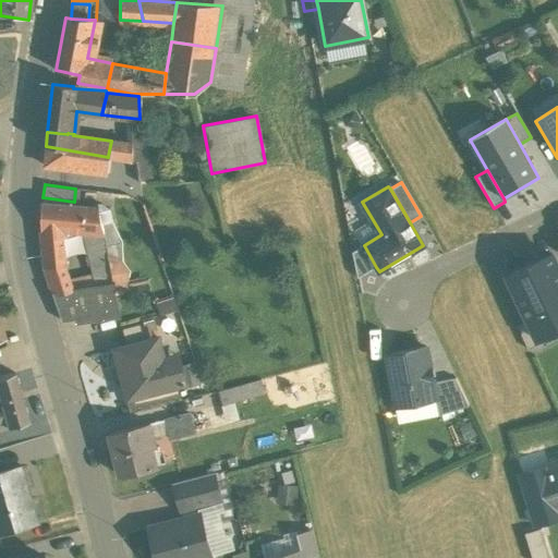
[(95,206),(41,204),(40,229),(61,230),(81,230),(100,230),(95,206)]
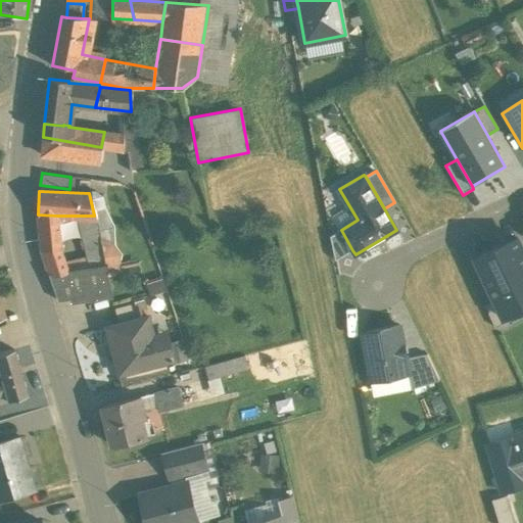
[(57,216),(38,215),(41,250),(59,247),(57,216)]
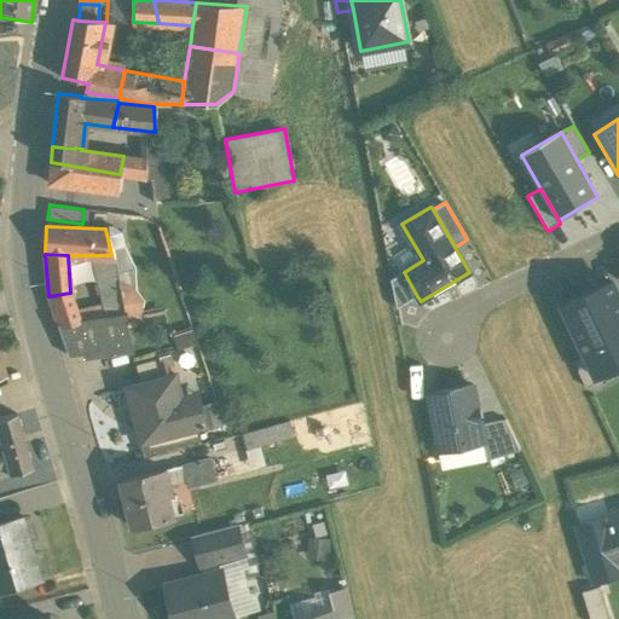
[(111,255),(90,255),(103,318),(126,314),(114,255),(111,255)]
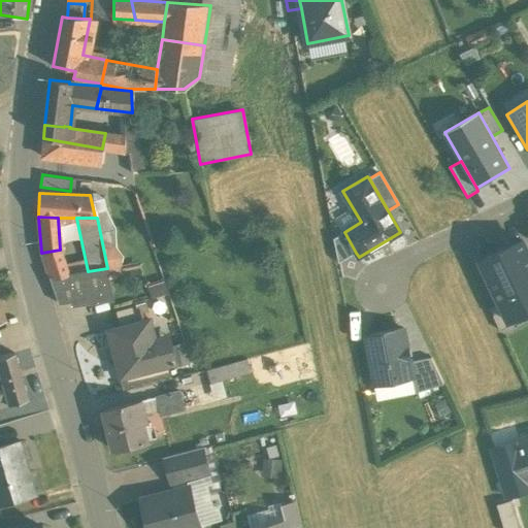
[(344,232),(333,238),(338,263),(356,253),(344,232)]
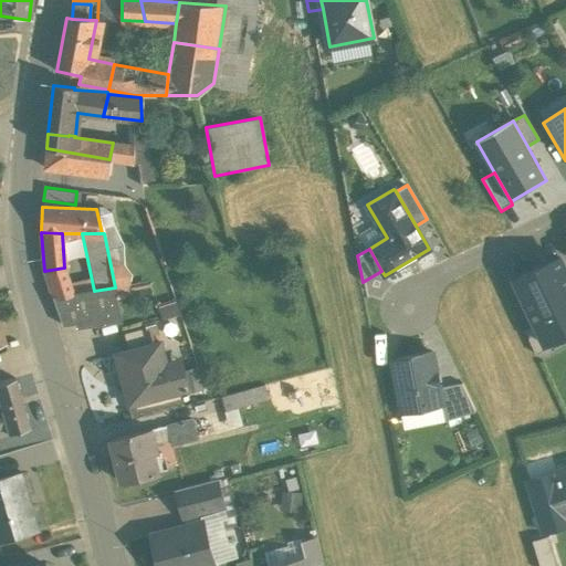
[(545,343),(565,333),(565,271),(561,259),(515,280),(537,326),(545,343)]
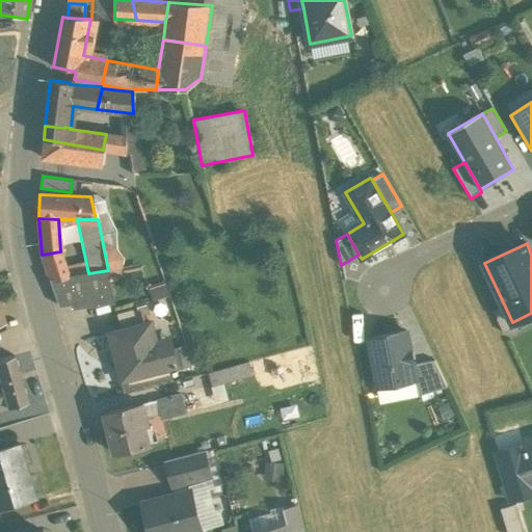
[(60,251),(42,255),(50,277),(62,276),(60,251)]
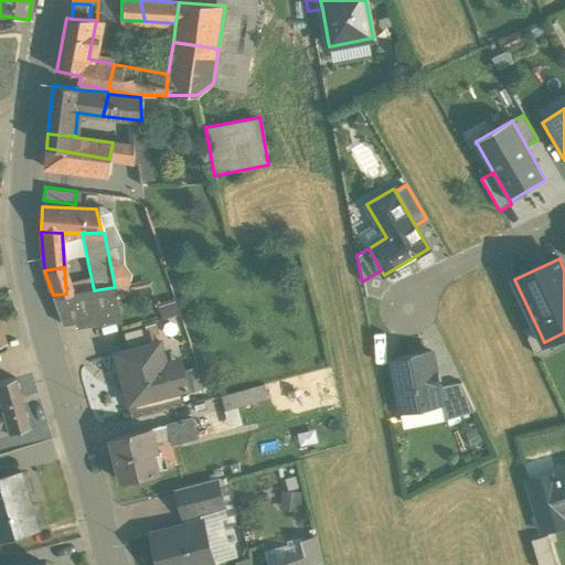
[(94,290),(67,294),(66,294),(53,295),(62,326),(75,323),(75,328),(120,321),(115,287),(94,290)]
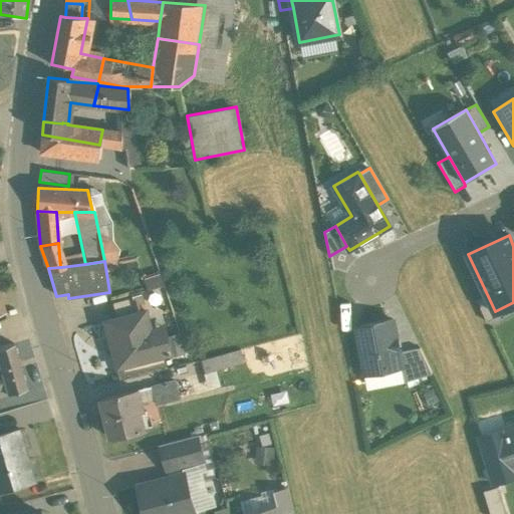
[(142,295),(112,303),(116,318),(146,309),(142,295)]
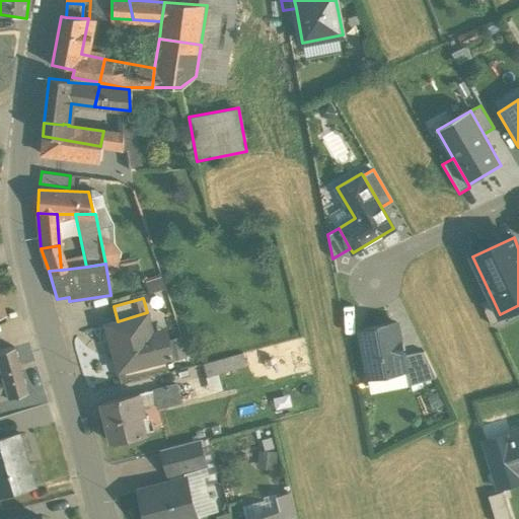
[(500,314),(493,299),(480,304),(492,326),(503,321),(500,314)]
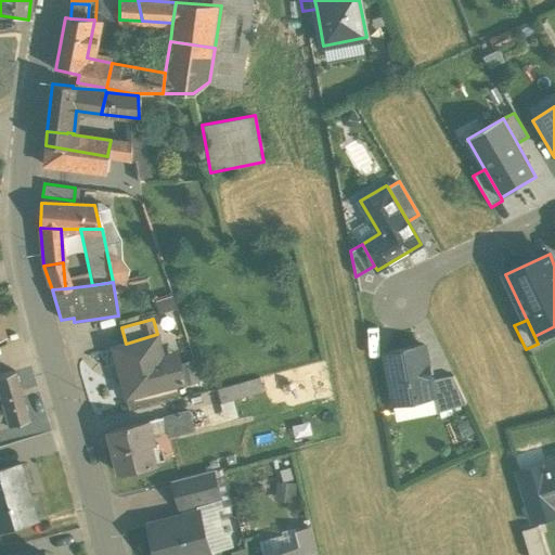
[(126,344),(113,347),(126,399),(184,383),(179,362),(166,365),(157,334),(126,344)]
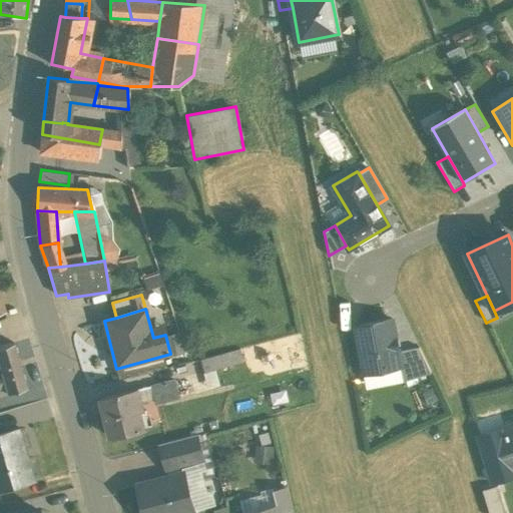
[(392,319),(355,326),(364,373),(400,366),(401,366),(398,352),(397,348),(398,347),(398,346),(397,346),(396,340),(397,340),(397,339),(396,339),(392,319)]
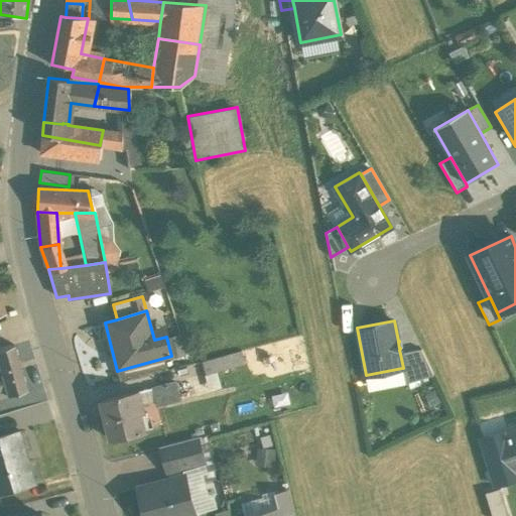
[(25,390),(12,347),(0,350),(0,371),(8,395),(25,390)]
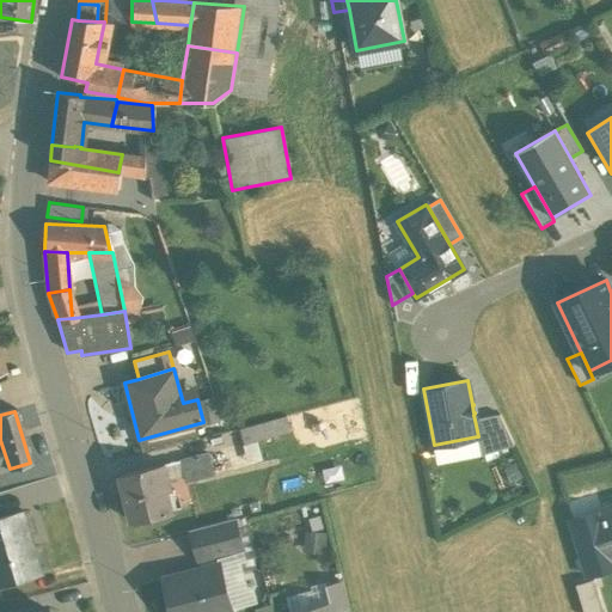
[(287,415),(242,427),(245,442),(291,430),(287,415)]
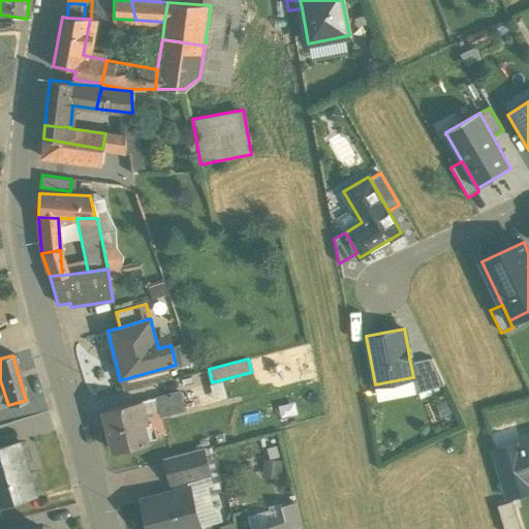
[(432,359),(410,363),(413,377),(412,377),(415,394),(444,384),(432,359)]
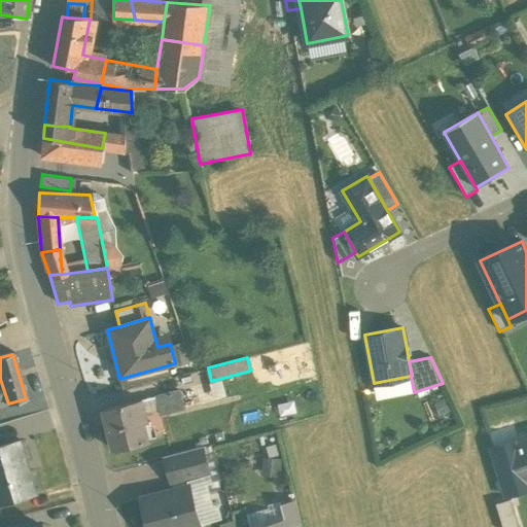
[(180,389),(156,395),(162,414),(185,408),(180,389)]
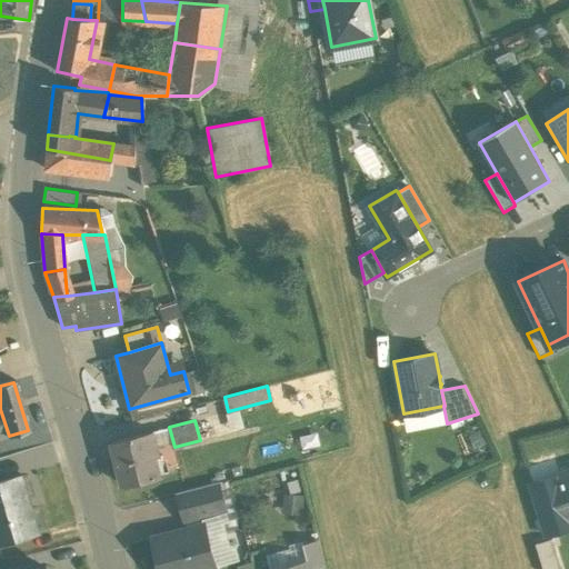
[(153,430),(111,441),(122,486),(161,476),(159,470),(163,469),(153,430)]
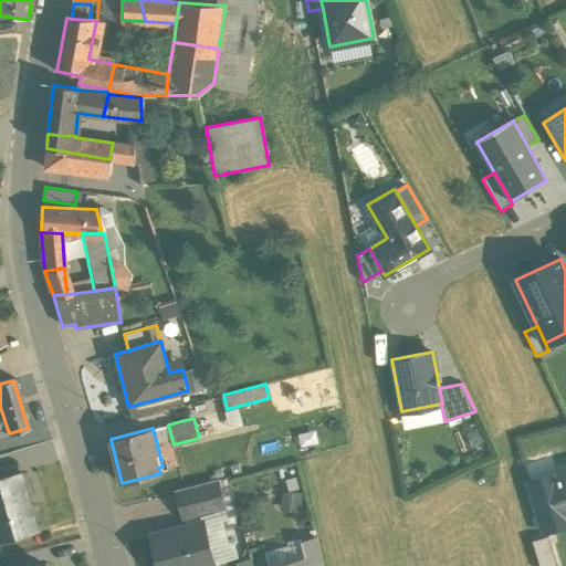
[(565,464),(524,478),(541,532),(565,523),(565,464)]
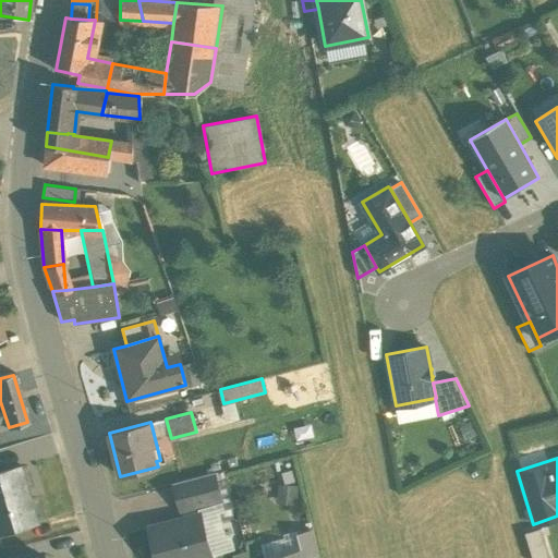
[(0,472),(0,535),(38,524),(22,468),(0,472)]
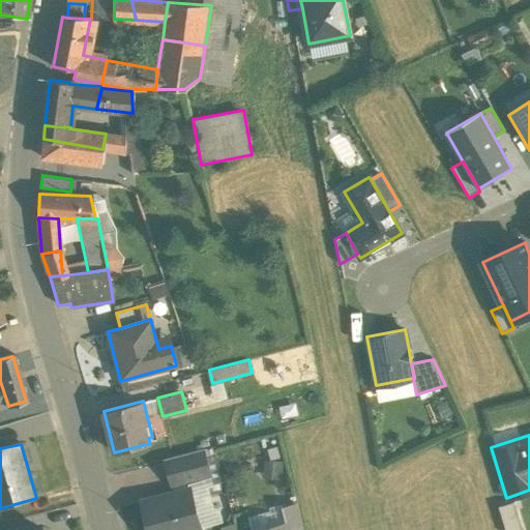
[(201,449),(166,459),(173,486),(208,475),(201,449)]
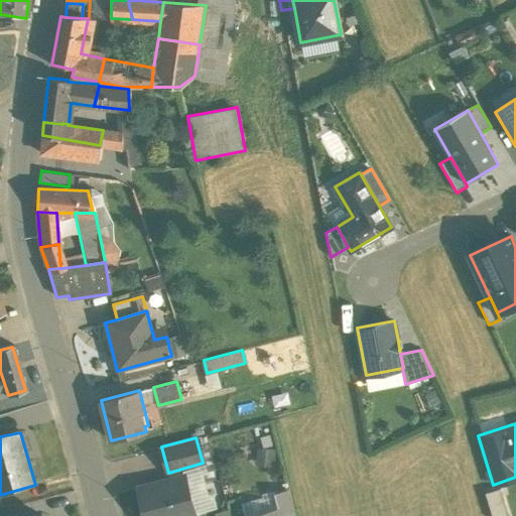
[(183,477),(139,489),(146,515),(185,515),(194,514),(183,477)]
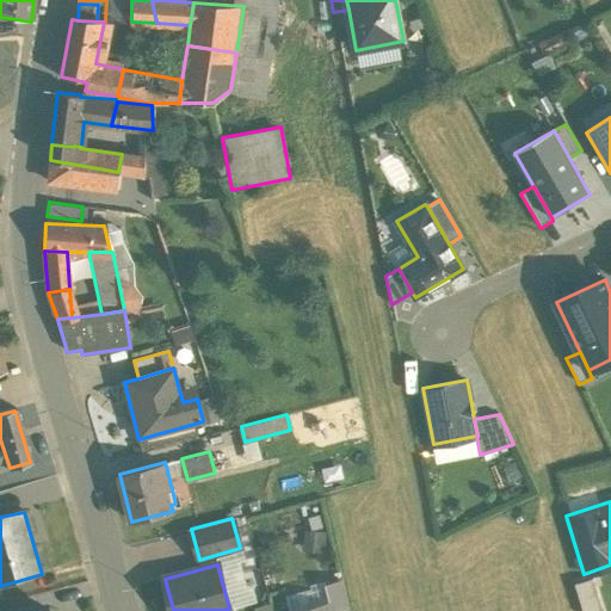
[(593,578),(576,582),(585,610),(596,610),(603,609),(593,578)]
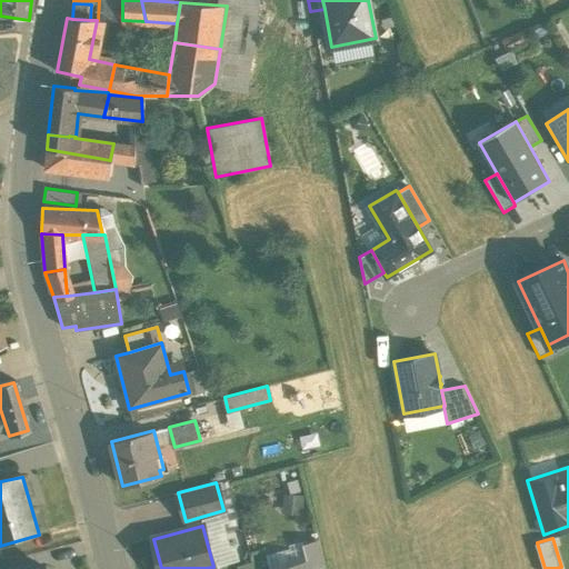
[(326,568),(319,540),(302,545),(307,561),(309,560),(311,568),(326,568)]
